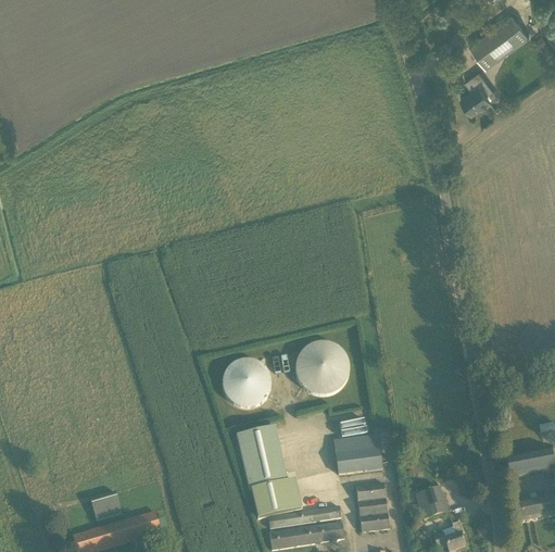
[(481,27),(484,32),(470,42),(487,64),(530,33),(514,11),(492,26),(489,22),(481,27)]
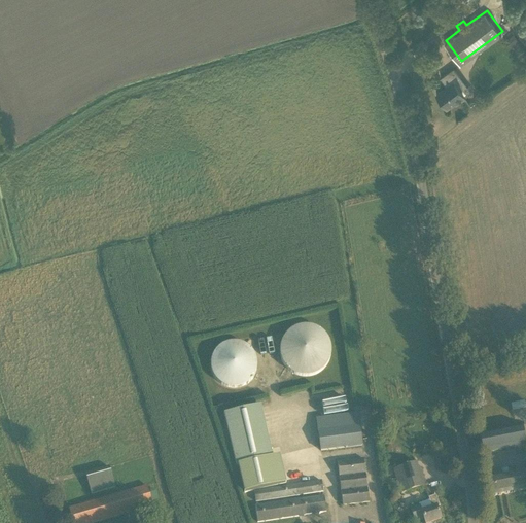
[(521,37),(516,30),(515,30),(505,37),(511,44),(521,37)]
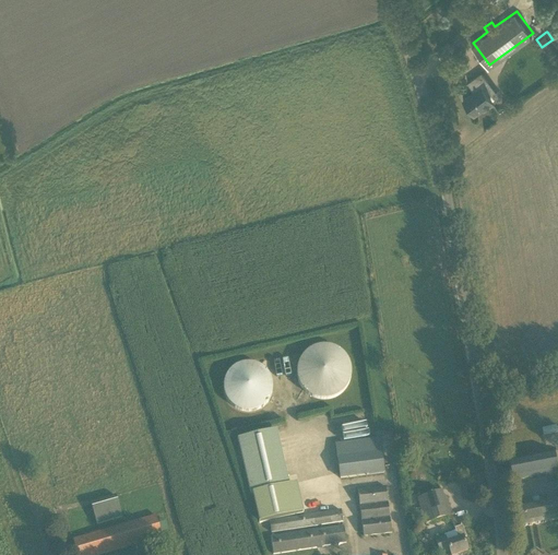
[(488,79),(490,78),(483,68),(469,79),(475,87),(464,96),(475,110),(484,104),(485,106),(495,98),(489,91),(490,90),(490,86),(488,83),(488,79)]
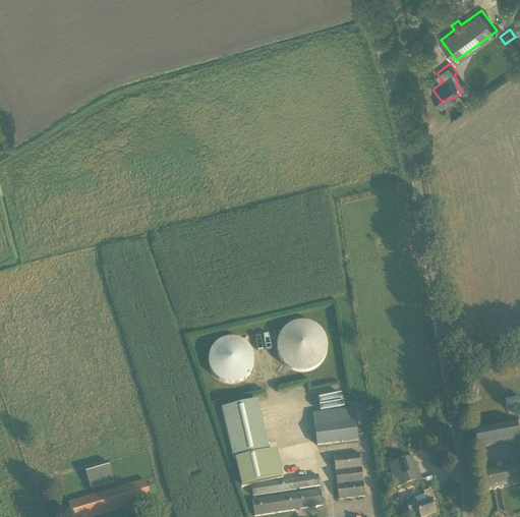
[(281,331),(279,335),(278,339),(278,344),(278,348),(279,352),(281,356),(284,360),(287,363),(291,365),(295,367),(299,368),(303,368),(308,368),(312,366),(316,364),(321,362),(324,358),(326,354),(328,350),(329,345),(329,341),(328,336),(326,332),(323,328),(320,325),(315,322),(311,320),(307,319),(303,318),(298,319),(294,320),(290,322),(287,324),(283,327),(281,331)]
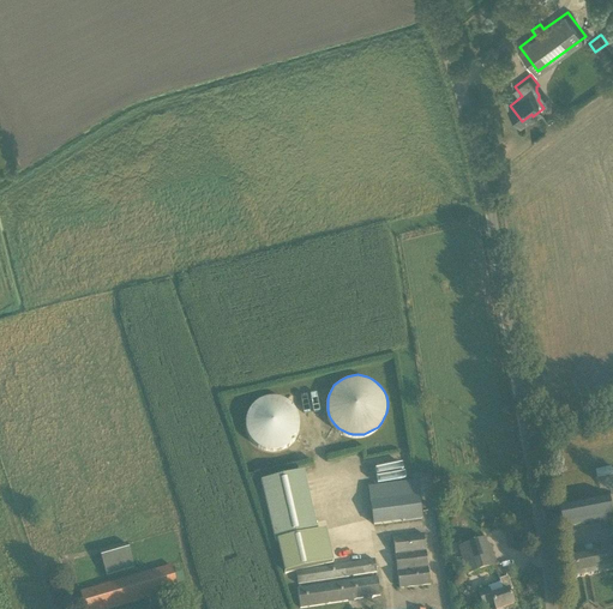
[(246,416),(246,420),(246,423),(246,428),(248,433),(251,436),(253,440),(257,442),(260,446),(264,447),(269,448),(275,448),(280,447),(284,446),(288,444),(292,441),(295,439),(298,435),(299,432),(301,427),(301,424),(301,420),(301,415),(300,410),(298,406),(295,403),(292,399),(289,397),(286,396),(282,393),(278,393),(275,392),(271,393),(266,395),(263,396),(259,397),(256,399),(253,402),(251,405),(248,409),(247,412),(246,416)]
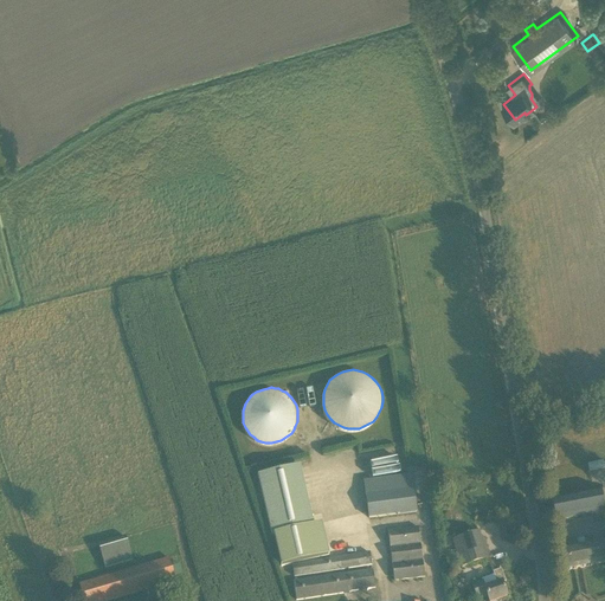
[(271,530),(314,521),(300,461),(258,471),(271,530)]
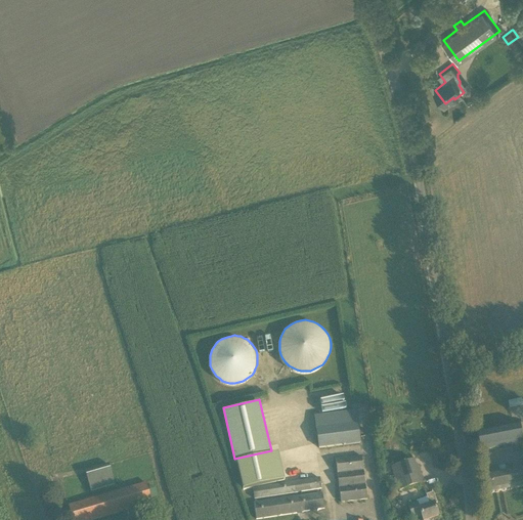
[(356,407),(315,413),(319,444),(360,439),(356,407)]
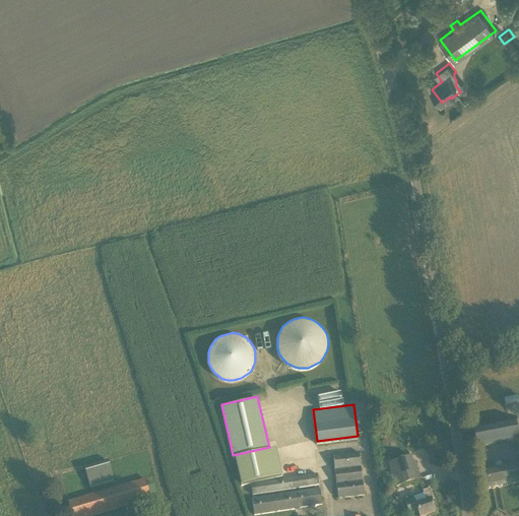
[(518,433),(515,418),(473,427),(477,445),(518,437),(518,433)]
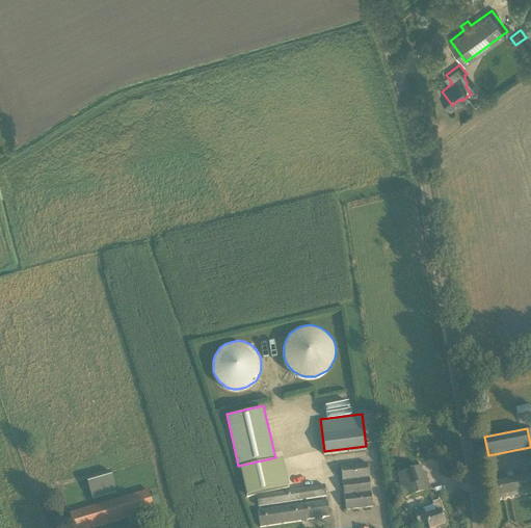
[(347,458),(369,455),(368,450),(346,453),(347,458)]
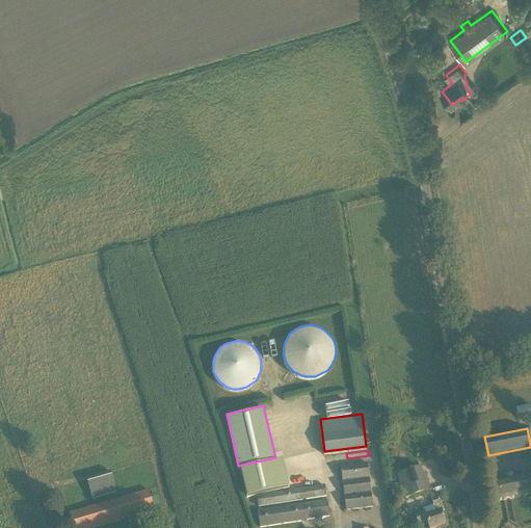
[(346,506),(373,503),(368,459),(341,463),(346,506)]
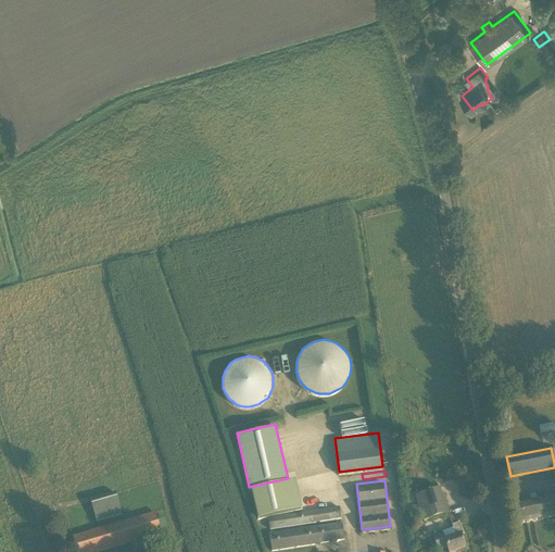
[(416,492),(419,502),(424,517),(450,510),(444,491),(442,491),(440,486),(416,492)]
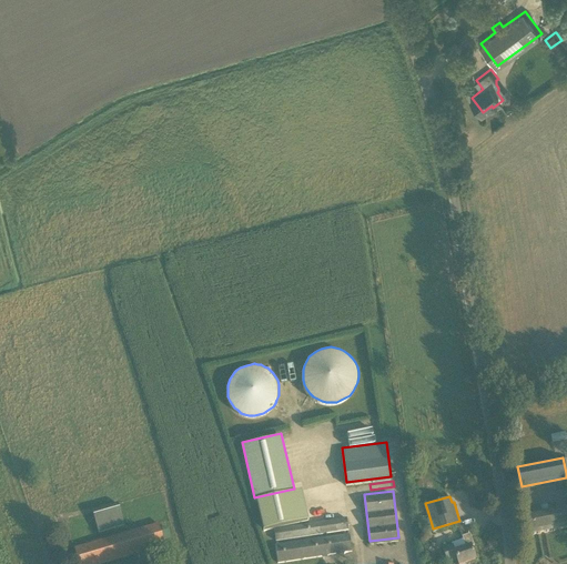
[(99,530),(124,521),(117,499),(91,509),(99,530)]
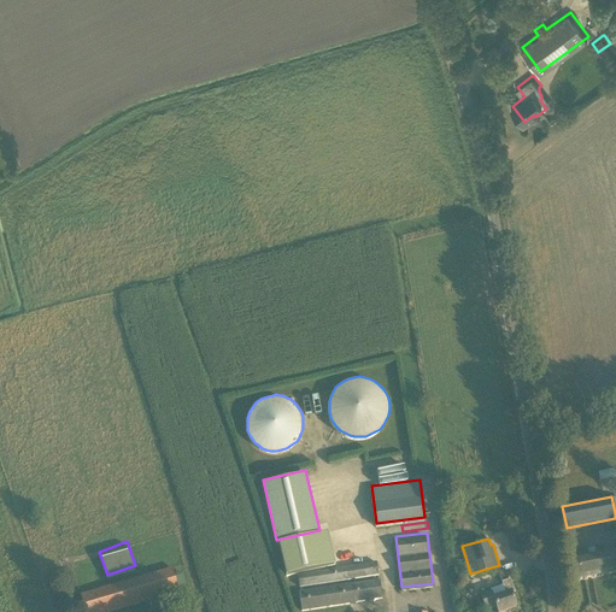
[(615,546),(606,549),(585,553),(584,547),(570,549),(576,577),(615,569),(615,546)]
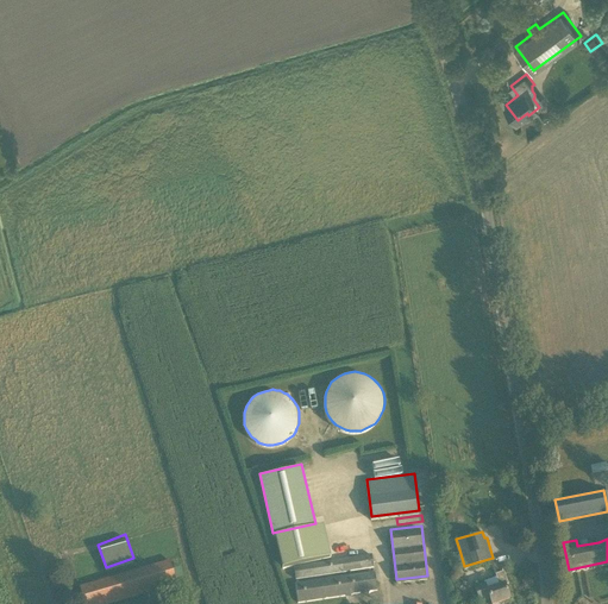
[(350,567),(375,564),(373,552),(294,564),(296,576),(350,567)]
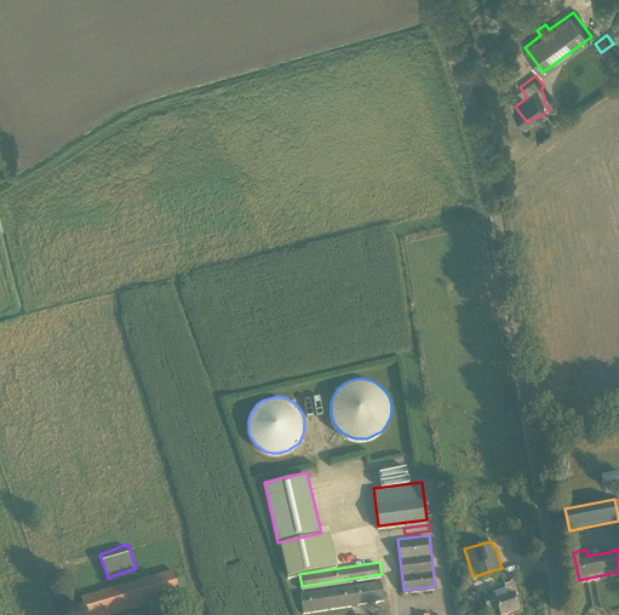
[(87,614),(97,614),(181,591),(175,568),(81,595),(87,614)]
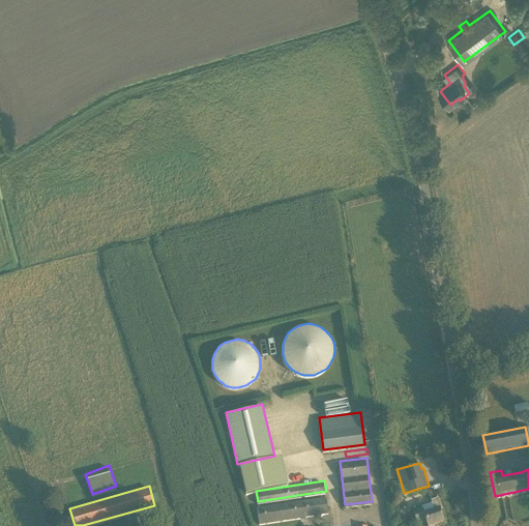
[(414,508),(415,513),(418,522),(427,519),(429,525),(444,520),(440,507),(443,506),(439,495),(438,495),(438,494),(437,495),(438,496),(432,497),(436,508),(424,512),(422,505),(414,508)]
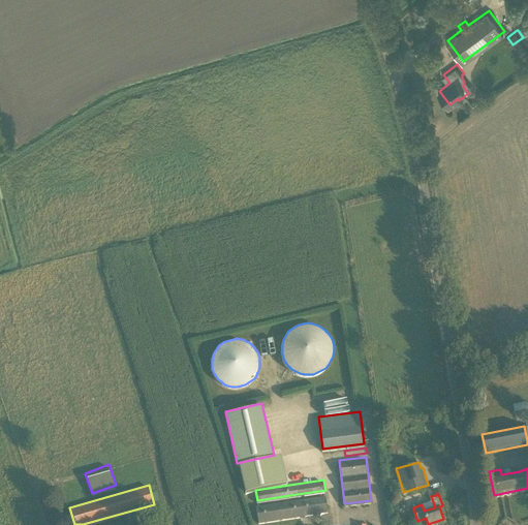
[(329,510),(325,495),(305,497),(257,504),(259,521),(329,510)]
